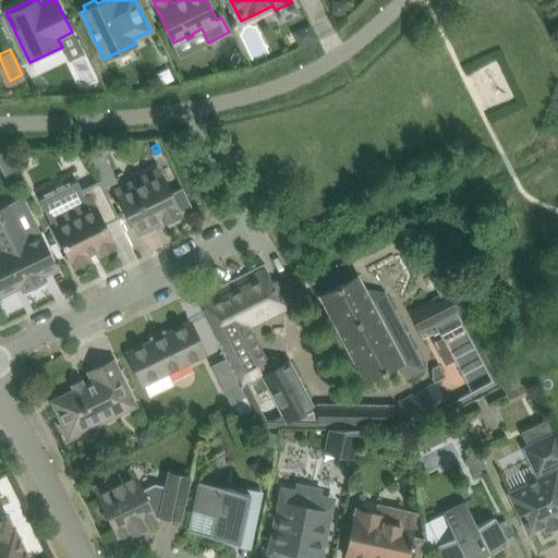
[(98,145),(86,150),(93,162),(105,157),(98,145)]
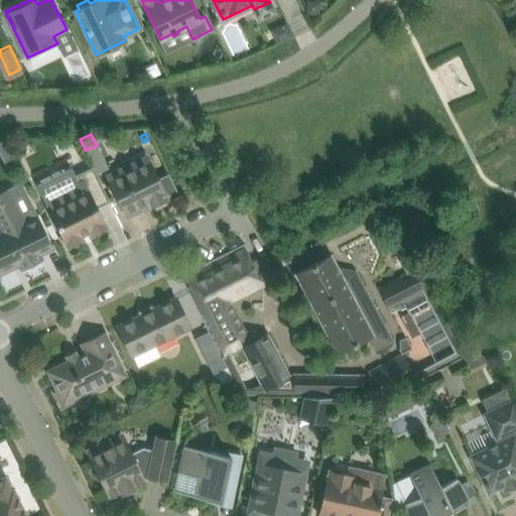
[(4,140),(0,142),(0,153),(7,168),(15,164),(4,140)]
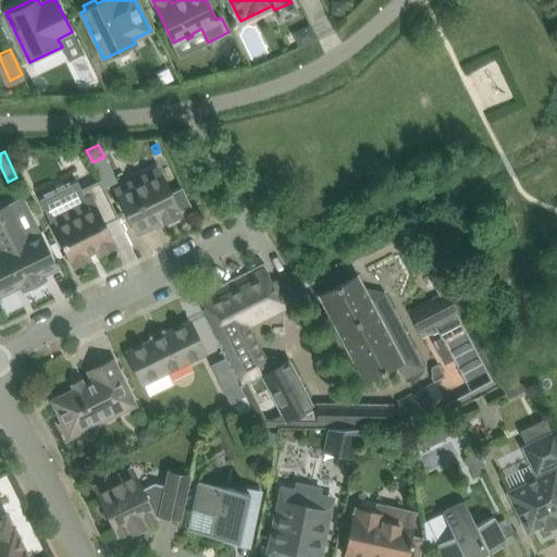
[(104,157),(93,162),(103,186),(115,181),(104,157)]
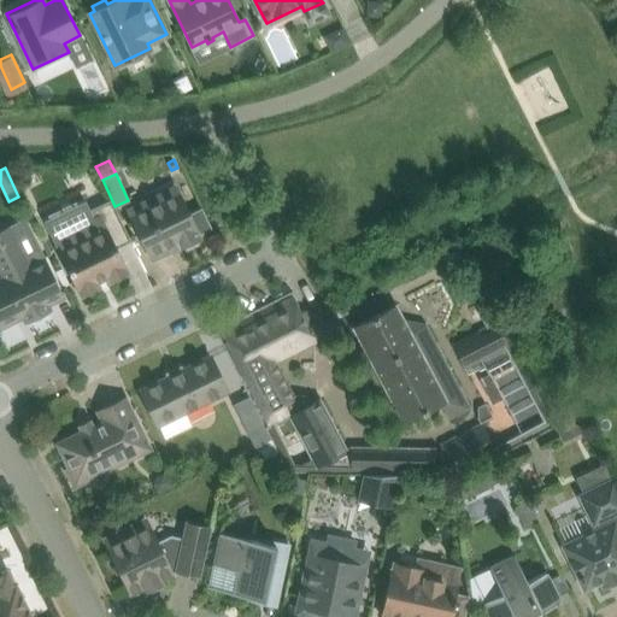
[(198,233),(211,227),(204,210),(191,216),(178,192),(130,215),(153,260),(181,247),(180,246),(184,244),(187,248),(198,242),(195,239),(200,236),(198,233)]
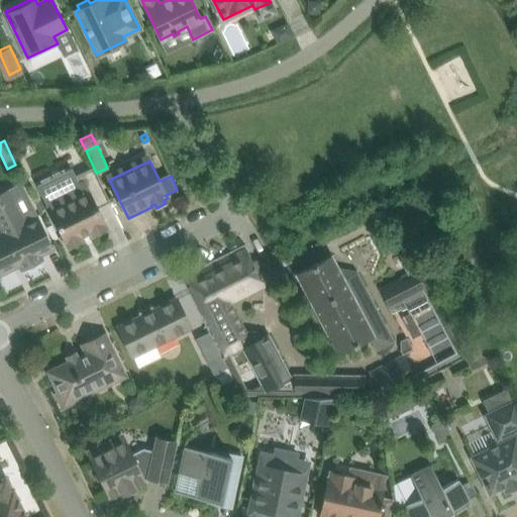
[(36,183),(45,202),(61,194),(65,203),(74,199),(69,190),(79,186),(75,178),(70,166),(36,183)]
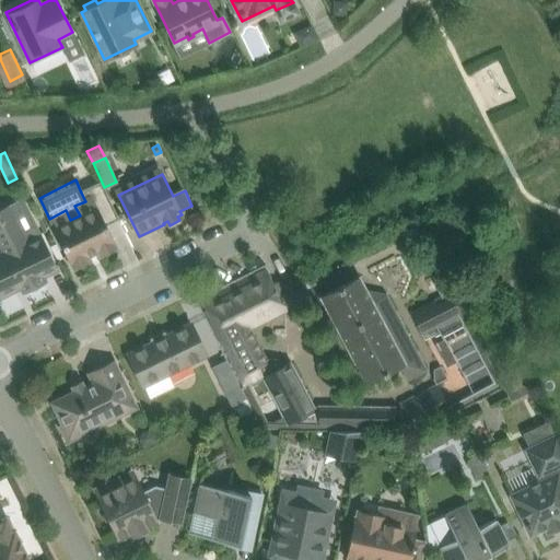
[(66,210),(49,219),(71,263),(72,263),(74,267),(90,259),(86,254),(96,248),(100,255),(115,247),(113,243),(114,242),(104,224),(117,218),(101,183),(81,193),(85,201),(74,206),(80,216),(70,220),(66,210)]
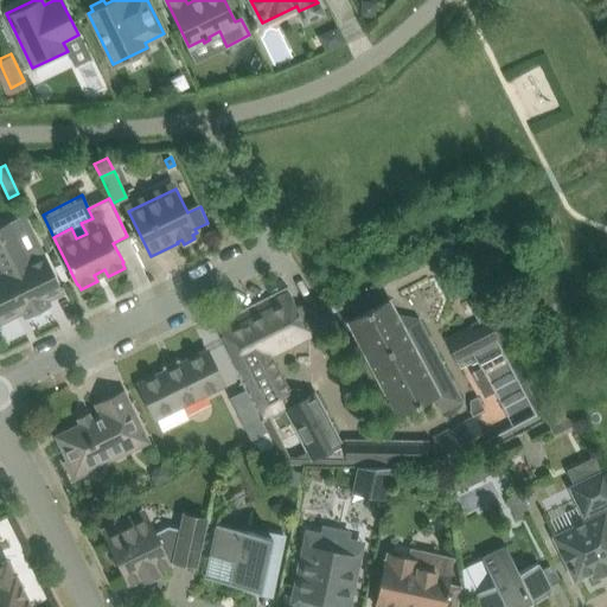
[(0,324),(1,327),(2,327),(0,321),(0,318),(21,307),(26,317),(49,305),(45,296),(59,289),(62,293),(63,293),(45,256),(24,215),(8,222),(13,232),(0,237),(0,263),(6,275),(0,278),(0,324)]
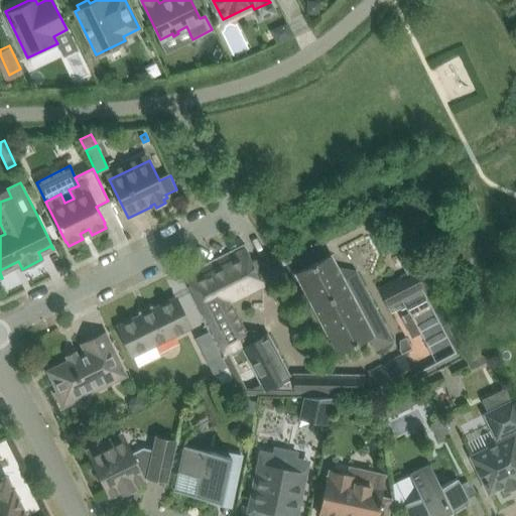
[(180,275),(220,353),(222,357),(242,347),(263,390),(290,377),(268,333),(261,337),(259,335),(257,333),(255,332),(253,331),(250,330),(247,330),(245,331),(242,331),(227,300),(261,283),(255,271),(258,269),(252,258),(251,257),(245,244),(244,243),(243,244),(229,251),(228,252),(213,259),(212,259),(212,260),(198,267),(197,267),(196,268),(181,275),(180,275)]
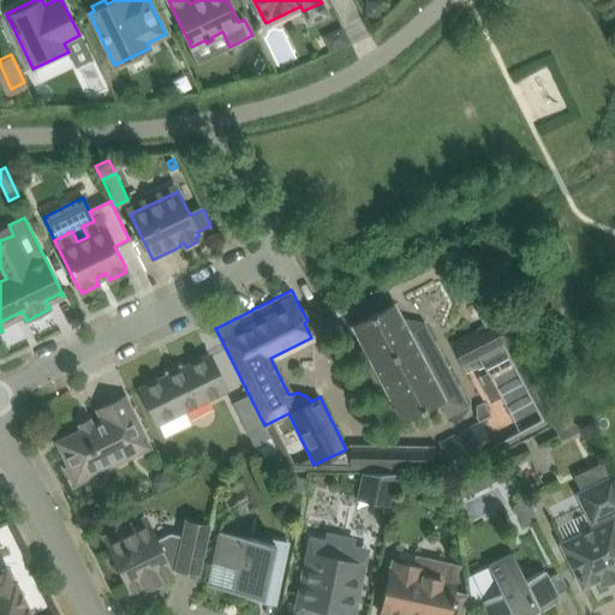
[(353,327),(400,421),(445,398),(394,305),(353,327)]
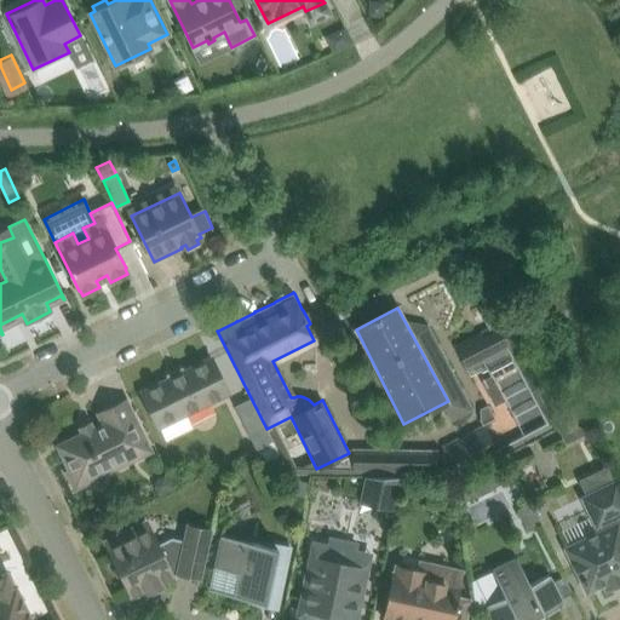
[(499,325),(457,348),(471,374),(480,371),(482,369),(483,371),(493,366),(489,359),(501,352),(506,362),(511,359),(506,350),(511,346),(499,325)]
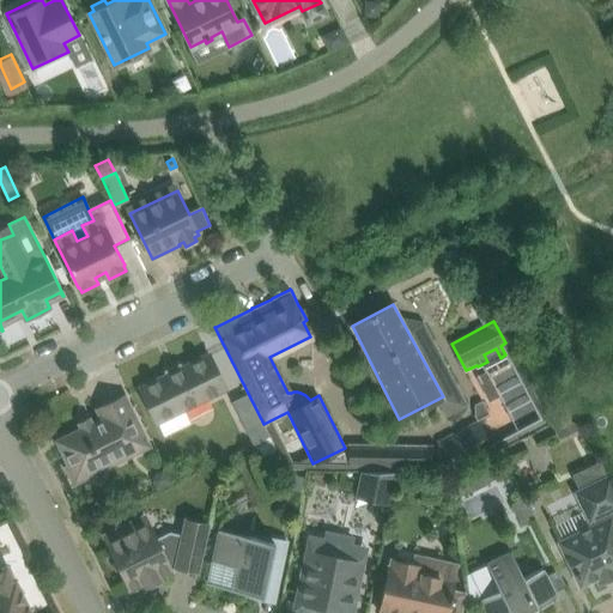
[(140,387),(151,408),(157,422),(158,422),(164,435),(190,422),(183,408),(225,388),(208,353),(140,387)]
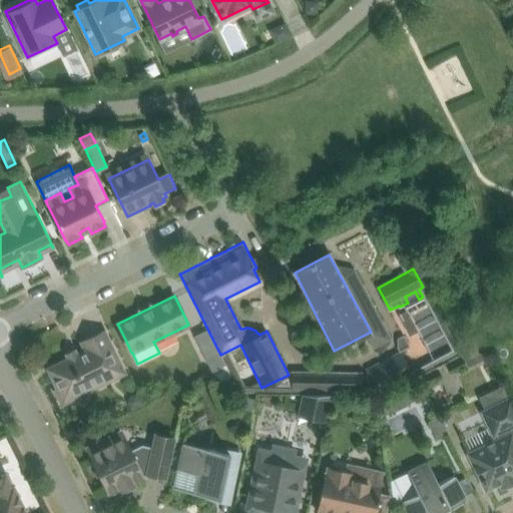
[(407,311),(398,315),(409,336),(418,331),(407,311)]
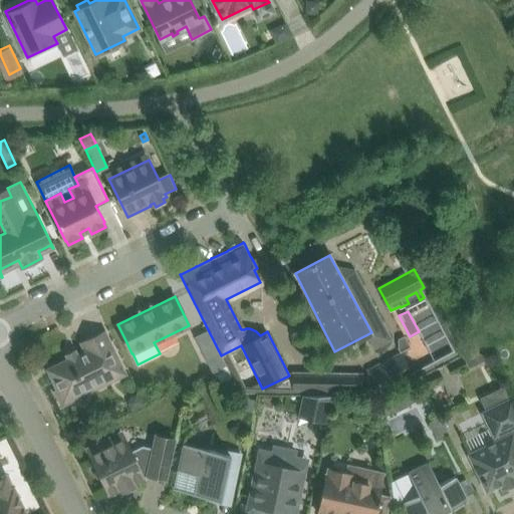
[(54,391),(61,405),(72,400),(70,397),(96,383),(97,387),(124,373),(104,331),(81,342),(85,350),(48,369),(58,389),(54,391)]
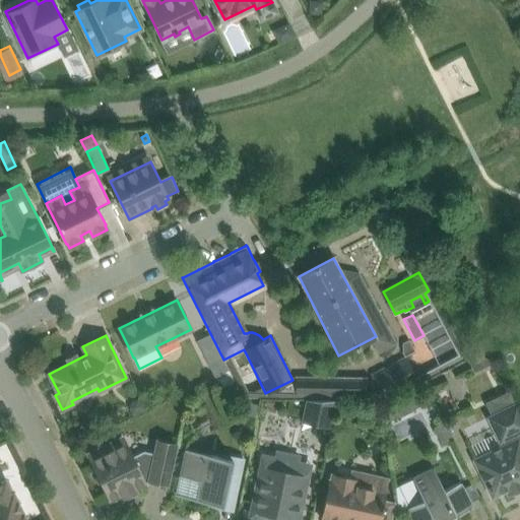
[(409,339),(402,342),(402,352),(404,356),(415,350),(409,339)]
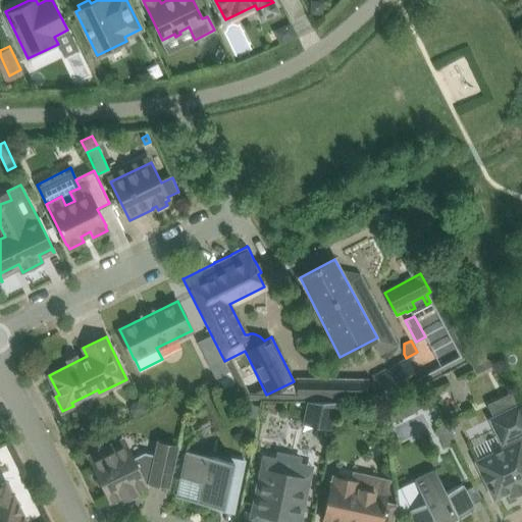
[(489,350),(469,360),(476,373),(497,363),(489,350)]
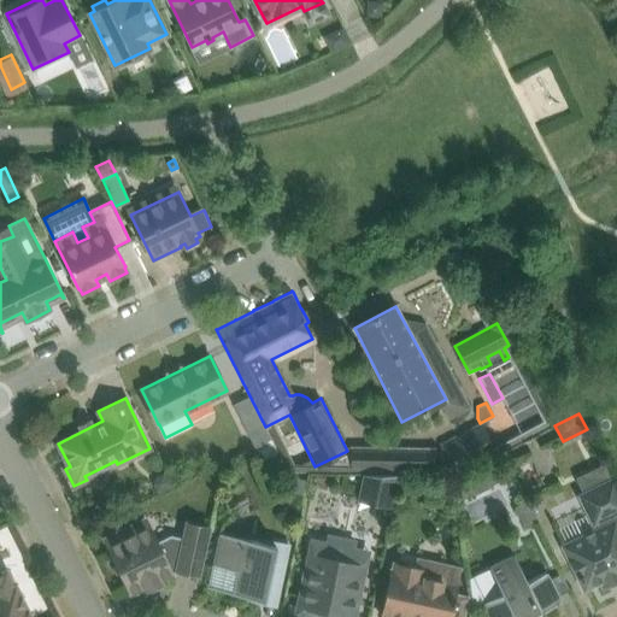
[(254,447),(271,439),(265,427),(263,422),(246,429),(254,447)]
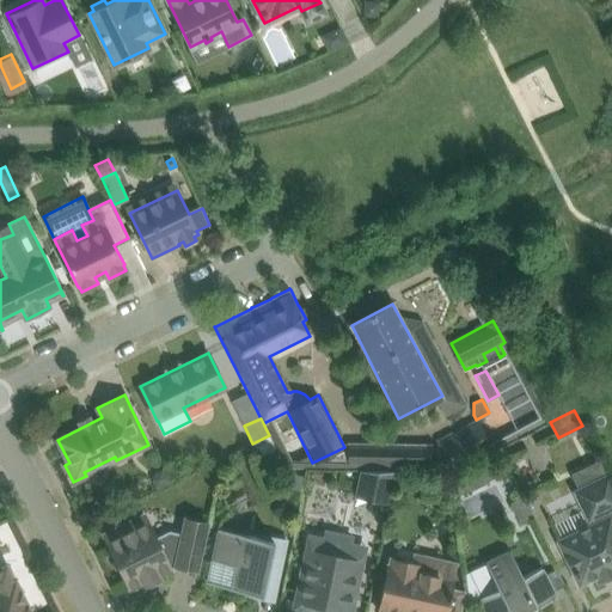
[(453,432),(434,442),(448,469),(490,446),(476,420),(459,428),(460,429),(454,433),(453,432)]
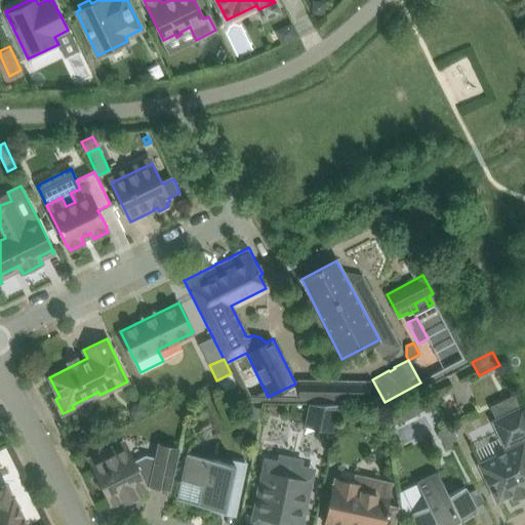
[(298,379),(298,401),(370,402),(371,380),(298,379)]
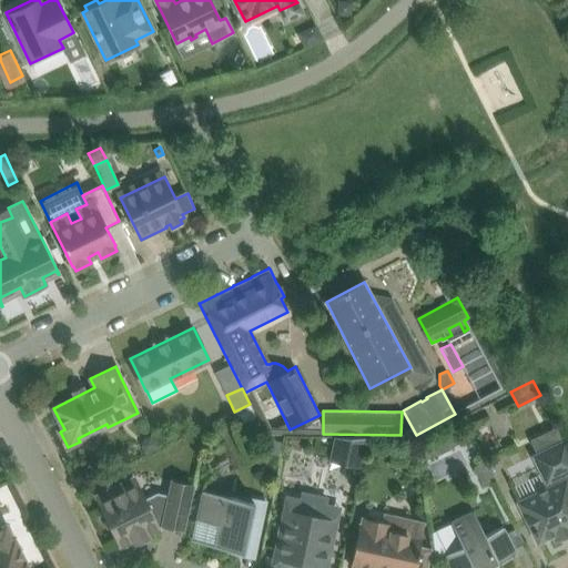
[(442,432),(421,443),(423,463),(450,447),(442,432)]
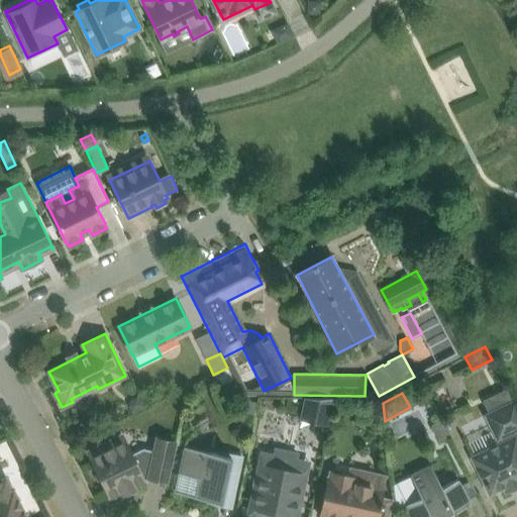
[(131,398),(128,406),(131,412),(143,407),(138,395),(131,398)]
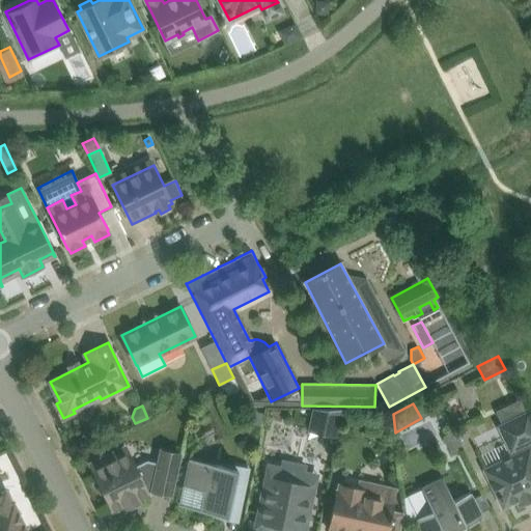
[(246,409),(244,421),(259,424),(262,412),(246,409)]
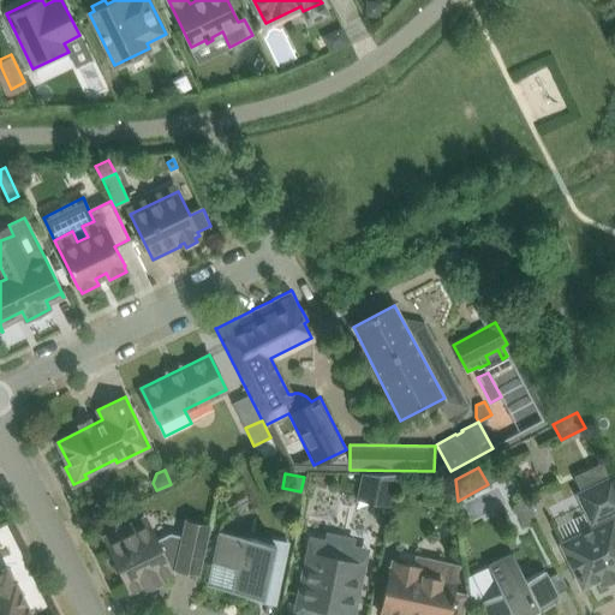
[(362,473),(358,488),(374,491),(371,502),(390,506),(398,473),(362,473)]
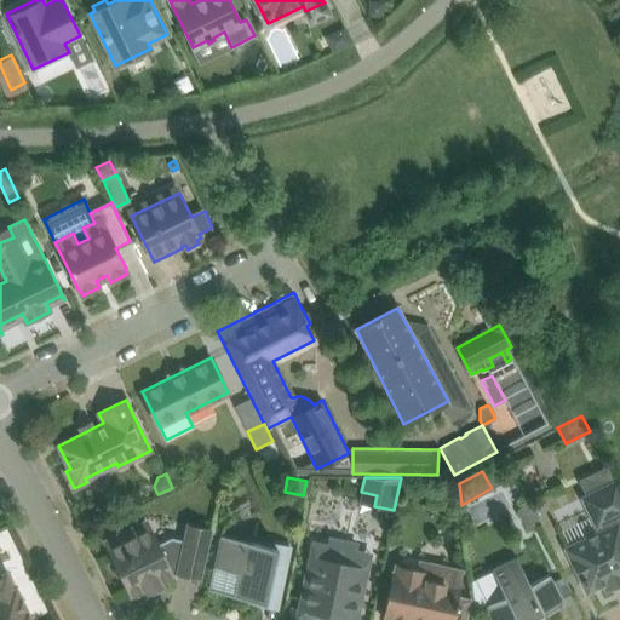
[(566,547),(577,569),(587,591),(602,584),(606,591),(619,584),(619,526),(615,516),(619,514),(619,487),(616,481),(583,497),(600,532),(566,547)]
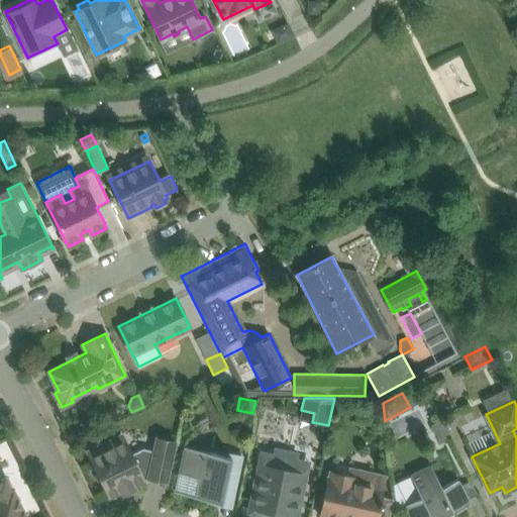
[(355,423),(380,426),(382,408),(358,404),(355,423)]
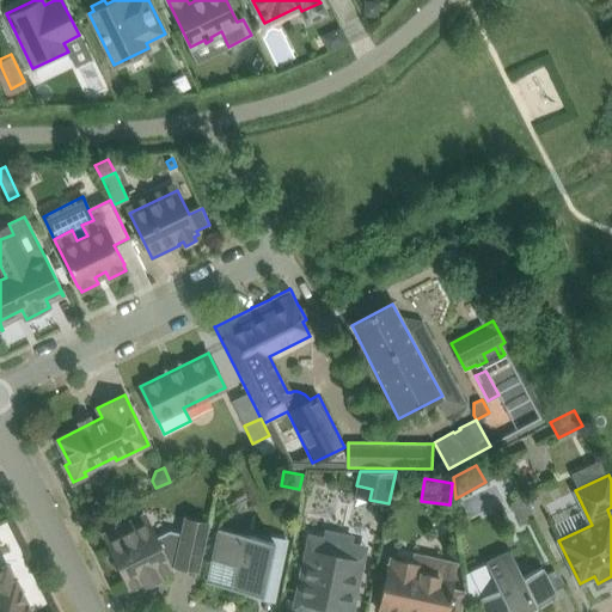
[(510,502),(521,524),(533,516),(524,496),(510,502)]
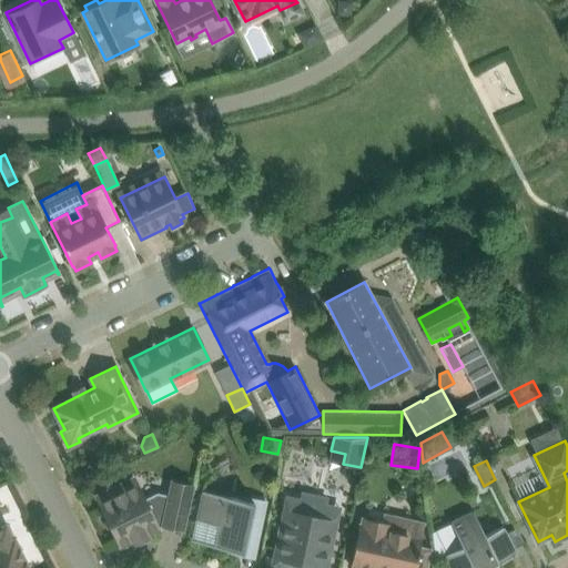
[(183,529),(188,507),(192,485),(172,480),(168,501),(158,500),(148,505),(138,484),(100,503),(120,545),(162,525),(183,529)]
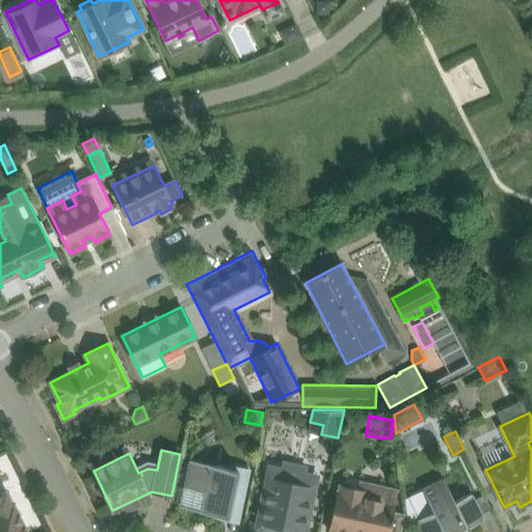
[(181,506),(216,513),(228,516),(230,508),(242,511),(250,472),(191,459),(181,506)]
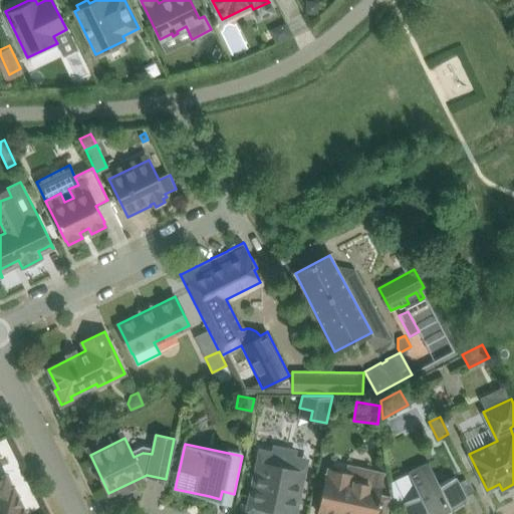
[(252,474),(250,483),(253,484),(248,505),(291,513),(295,513),(299,494),(302,494),(304,485),(301,484),(306,464),(293,461),(293,460),(293,458),(292,456),(292,455),(291,453),(290,452),(289,451),(288,451),(287,450),(285,449),(283,449),(280,449),(278,449),(277,450),(275,451),(274,453),(273,454),(272,455),(272,457),(259,454),(254,474),(252,474)]
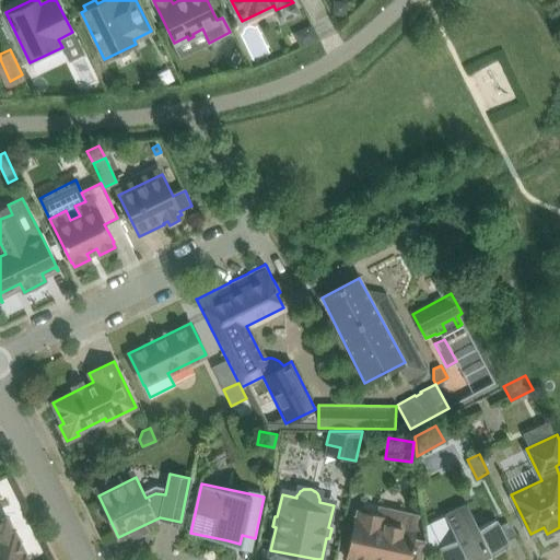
[(479,559),(509,546),(508,543),(496,518),(478,527),(467,503),(444,514),(456,538),(439,546),(444,559),(479,559)]
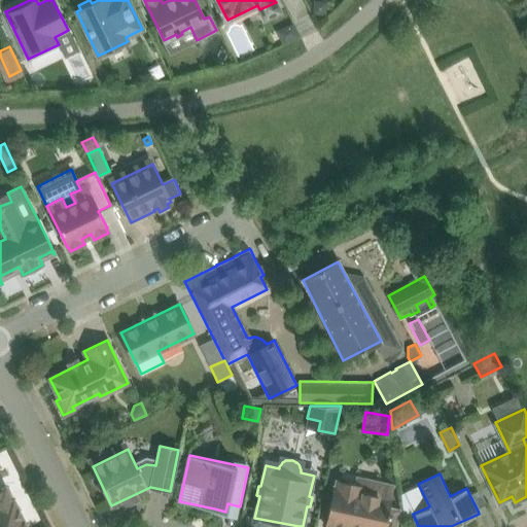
[(330,506),(326,526),(327,526),(395,526),(396,521),(393,516),(390,515),(390,512),(387,511),(388,505),(389,500),(387,500),(389,495),(362,489),(362,487),(337,482),(336,486),(335,486),(330,506)]
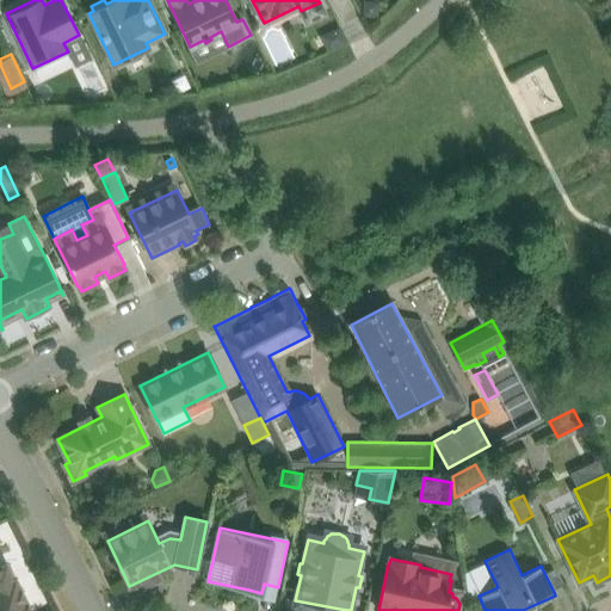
[(6,565),(0,567),(0,610),(31,610),(16,579),(14,580),(6,565)]
